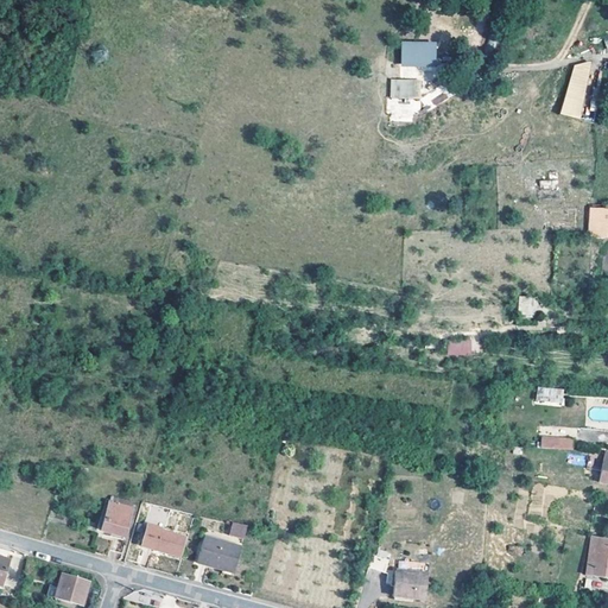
[(399,45),(399,70),(435,69),(435,45),(399,45)]
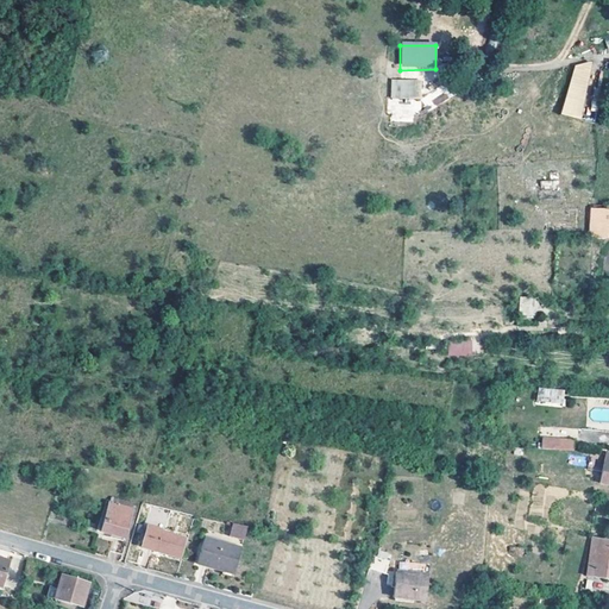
[(563,114),(582,119),(594,64),(575,61),(563,114)]
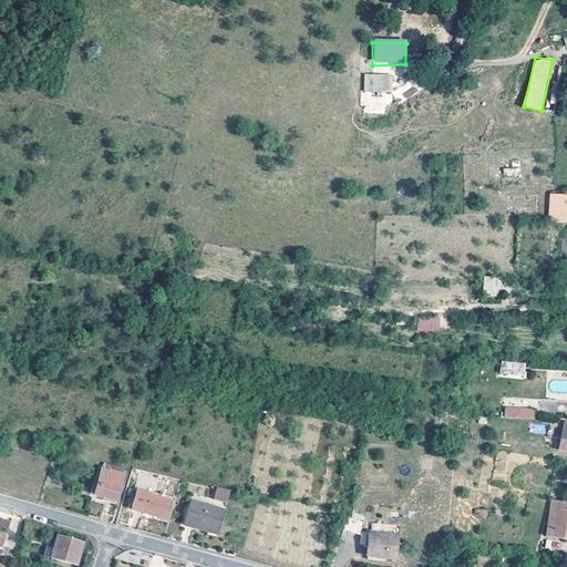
[(363,91),(391,91),(391,74),(363,74),(363,91)]
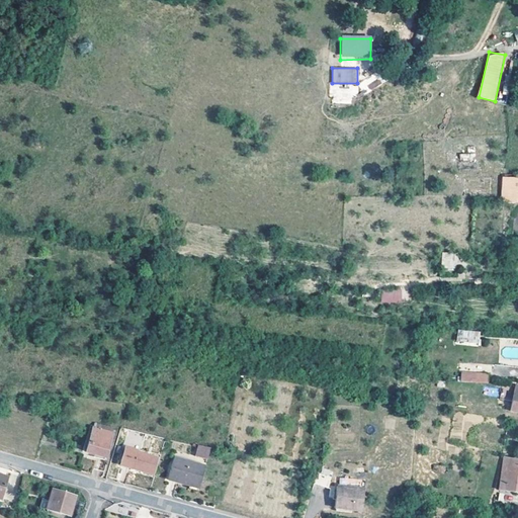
[(351,95),(357,95),(357,85),(347,85),(331,85),(331,103),(351,103),(351,95)]
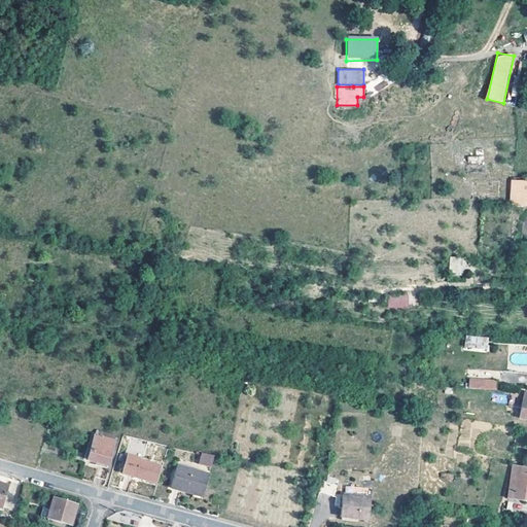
[(511,205),(526,205),(526,179),(511,180),(511,205)]
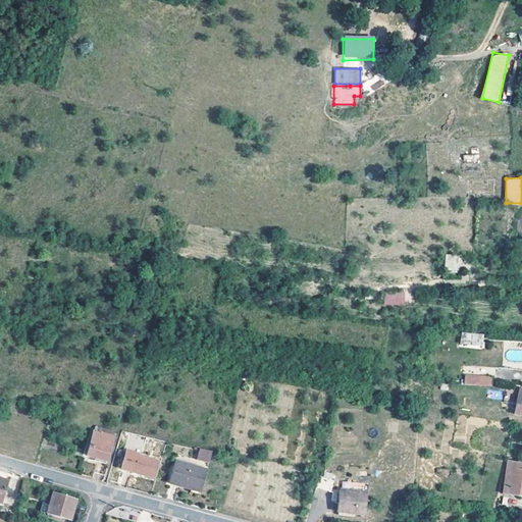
[(455,270),(456,257),(446,256),(446,269),(455,270)]
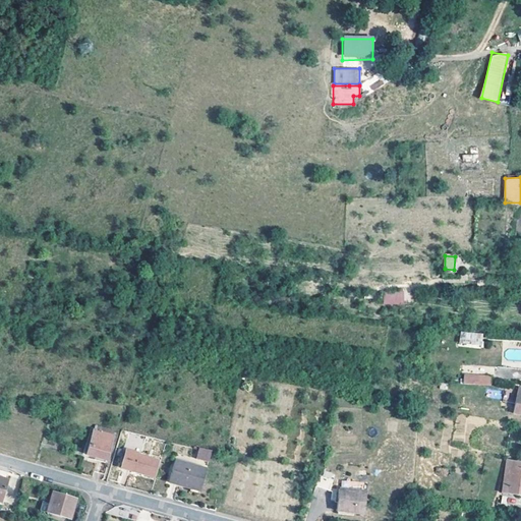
[(404,304),(403,291),(384,291),(384,305),(404,304)]
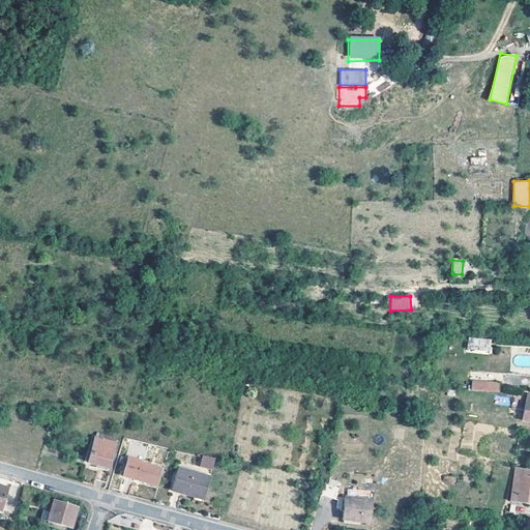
[(484,340),(469,339),(468,349),(483,350),(484,340)]
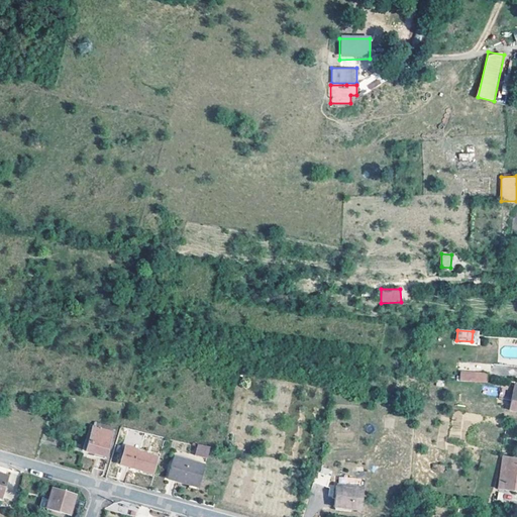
[(486,374),(459,373),(459,381),(486,382),(486,374)]
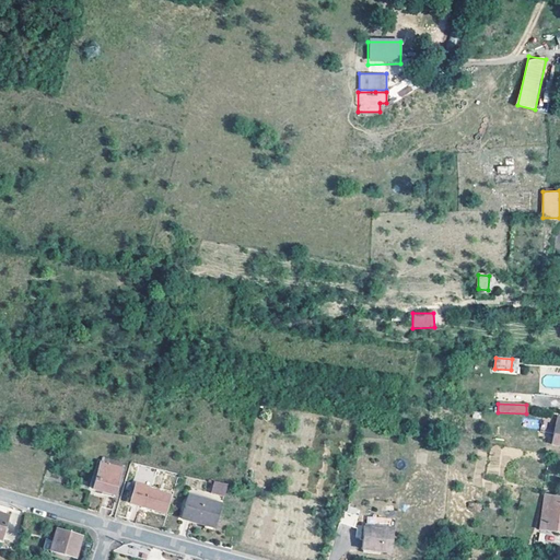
[(123,469),(101,463),(93,489),(114,496),(123,469)]
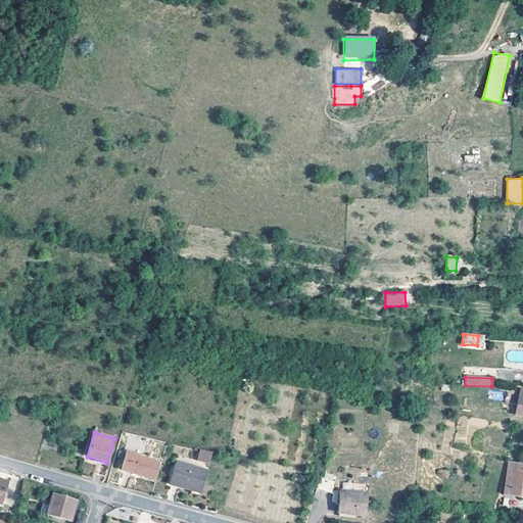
[(214,450),(201,447),(198,459),(210,463),(214,450)]
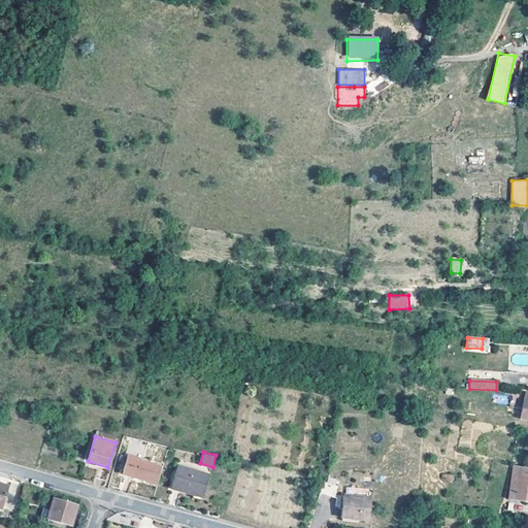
[(142,459),(129,456),(124,474),(157,485),(161,467),(141,461),(142,459)]
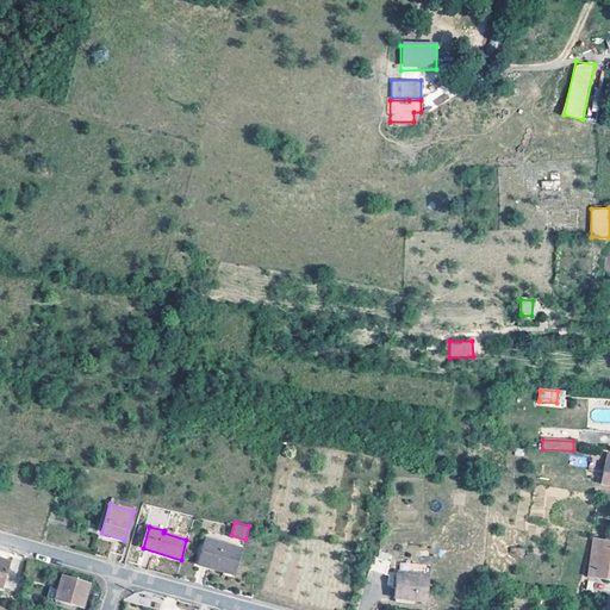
[(243,548),(207,537),(197,570),(235,579),(243,548)]
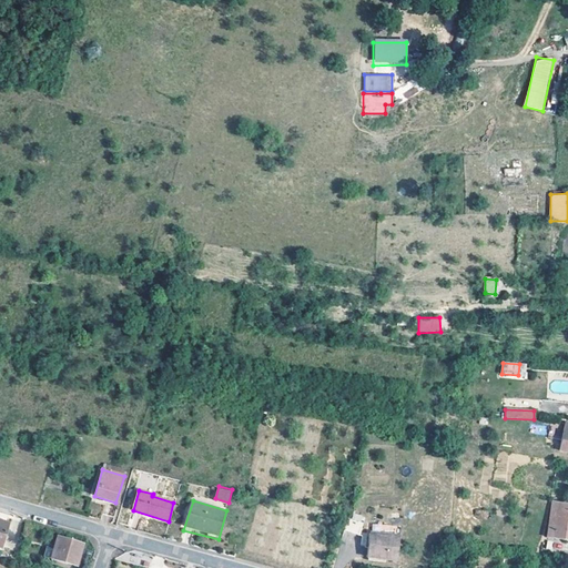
[(567,508),(553,506),(548,537),(567,539),(567,508)]
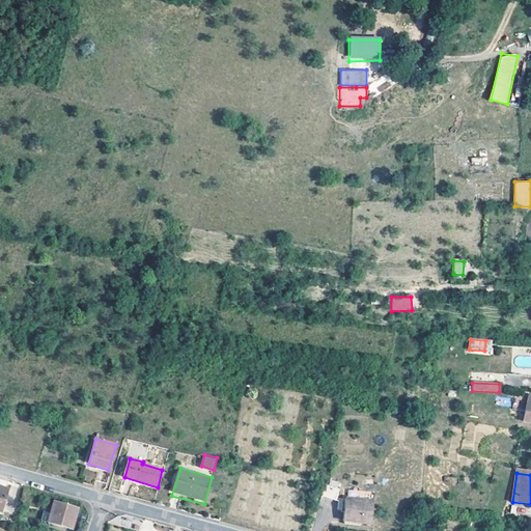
[(328,480),(323,496),(336,501),(341,485),(328,480)]
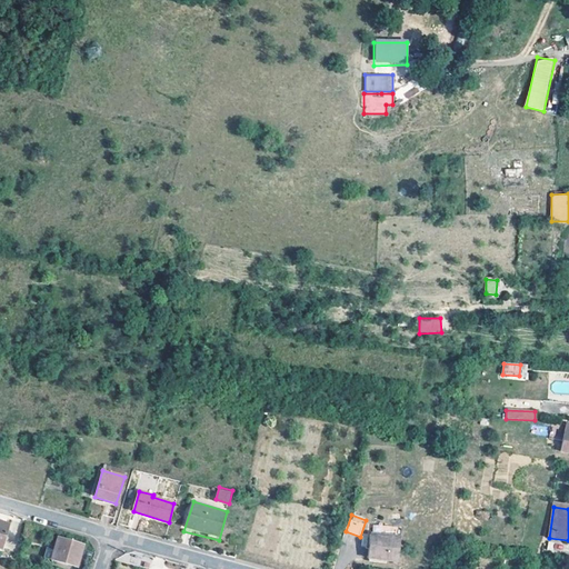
[(401,538),(371,535),(368,558),(399,561),(401,538)]
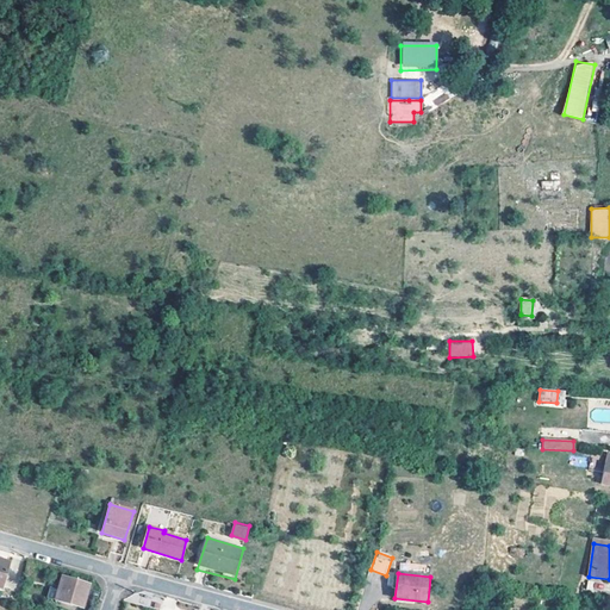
[(89,585),(63,576),(56,601),(80,608),(82,597),(87,598),(89,585)]
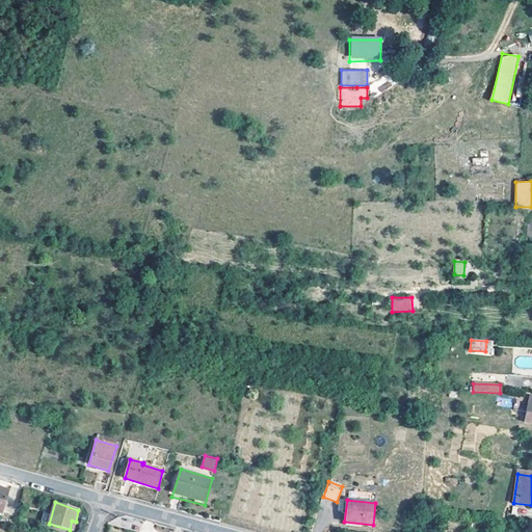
All buildings are outlined.
